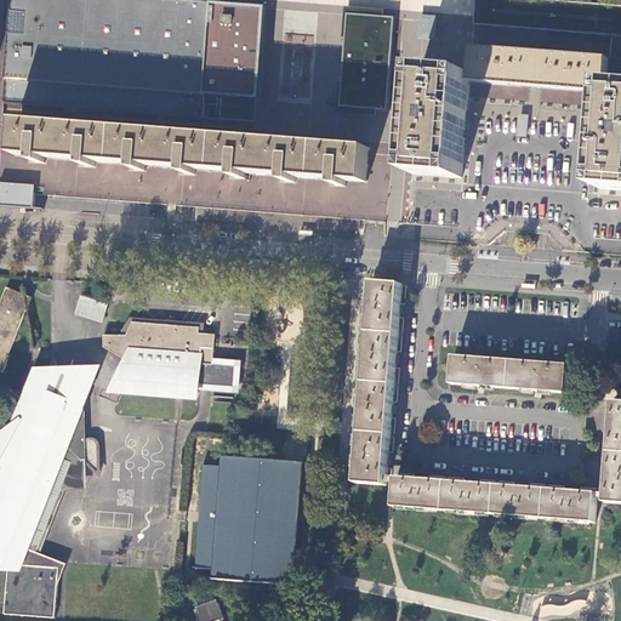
[(212,3),(175,0),(12,0),(11,28),(5,103),(204,119),(205,104),(212,3)]
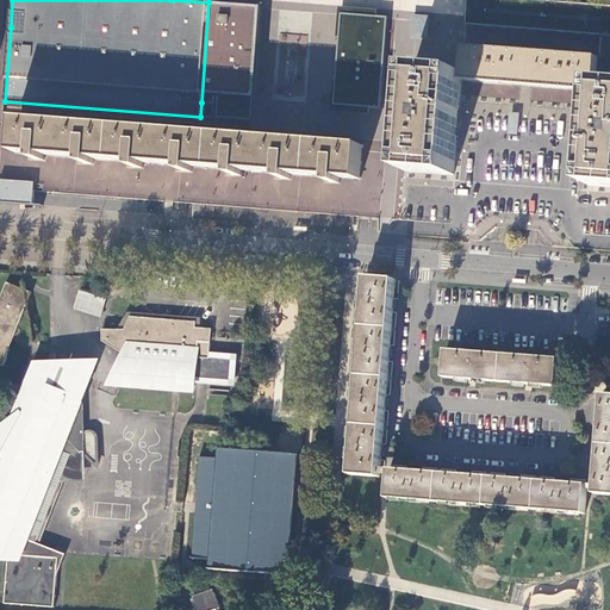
[(467,0),(466,24),(609,35),(609,4),(591,4),(556,0),(551,0),(467,0)]
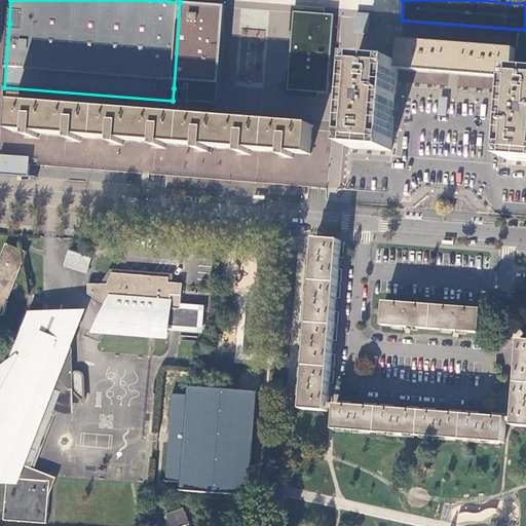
[(207,4),(180,2),(174,88),(186,89),(185,102),(219,104),(226,6),(207,4)]
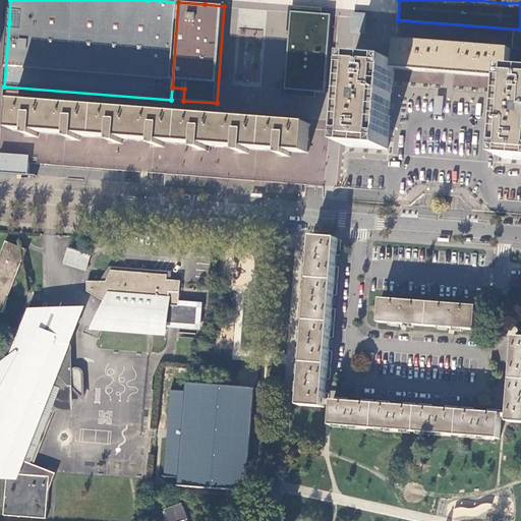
[(292,10),(286,88),(325,92),(331,14),(292,10)]
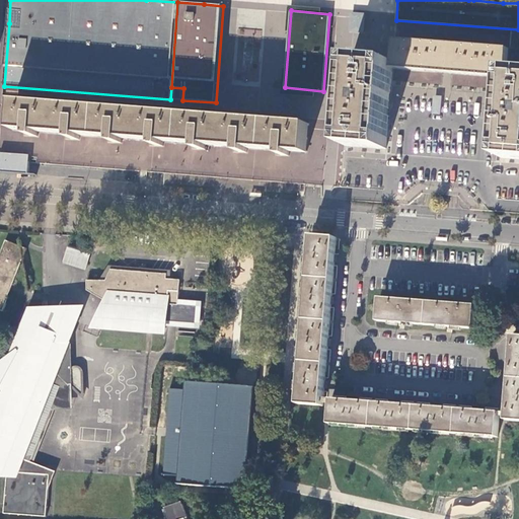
[(356,14),(355,32),(369,33),(371,15),(356,14)]
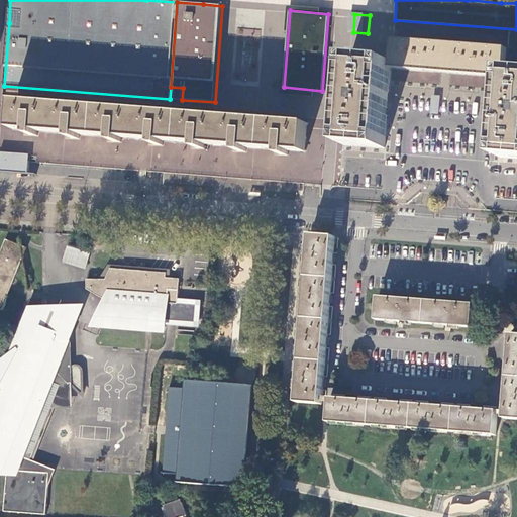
[(509,48),(396,39),(394,61),(394,68),(507,77),(507,70),(509,48)]
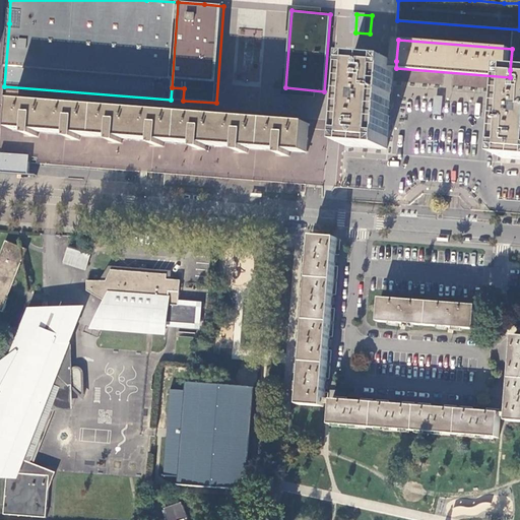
[(519,158),(504,157),(510,77),(396,68),(389,149),(345,146),(347,127),(334,125),(312,123),(310,152),(290,150),(290,157),(283,156),(283,150),(249,147),(248,153),(241,153),(241,147),(207,144),(206,150),(199,149),(199,144),(165,141),(164,147),(156,146),(157,141),(123,138),(122,143),(115,143),(115,138),(80,135),(79,140),(72,139),(72,134),(38,132),(38,137),(29,136),(30,131),(13,130),(15,102),(0,100),(0,153),(30,156),(29,164),(237,179),(329,186),(343,188),(392,191),(391,203),(409,205),(424,193),(461,196),(472,209),(492,211),(493,198),(519,200),(519,49),(512,49),(510,70),(519,70),(519,158)]
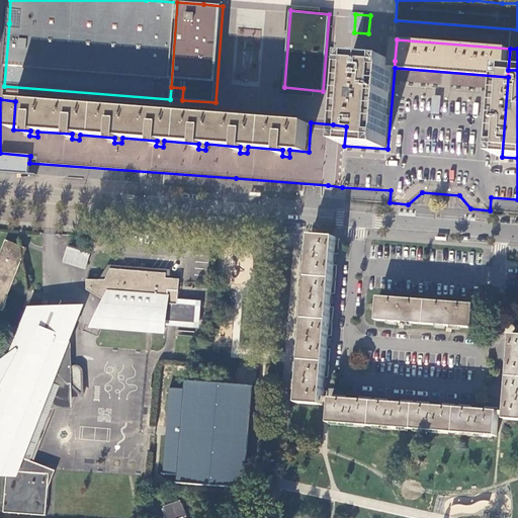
[(351,58),(346,126),(344,146),(387,149),(395,68),(395,61),(351,58)]
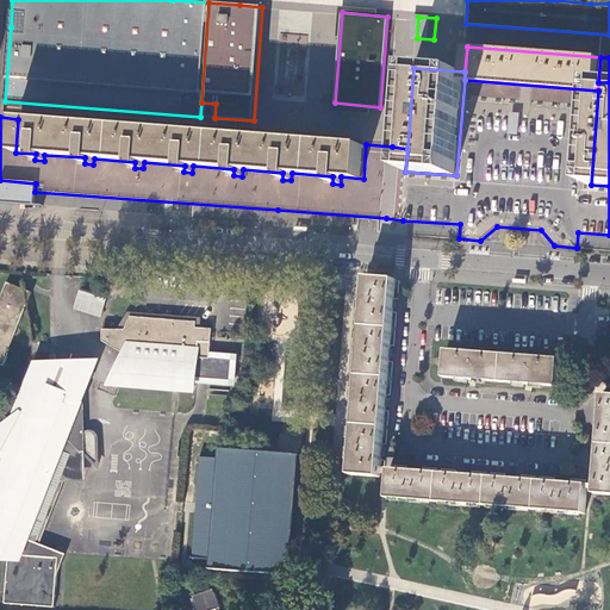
[(591,185),(609,186),(609,82),(598,82),(598,91),(591,185)]
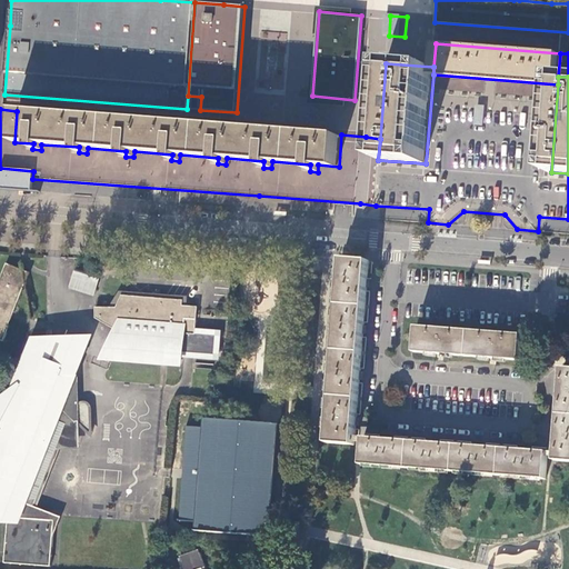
[(236,127),(17,111),(15,142),(33,143),(32,149),(41,150),(41,145),(79,147),(79,152),(87,153),(88,148),(126,151),(126,157),(133,157),(135,151),(172,155),(171,160),(179,161),(180,155),(218,158),(218,163),(226,165),(227,158),(263,161),(263,168),(271,168),(272,161),(310,165),(310,171),(318,172),(318,165),(339,167),(341,135),(236,127)]
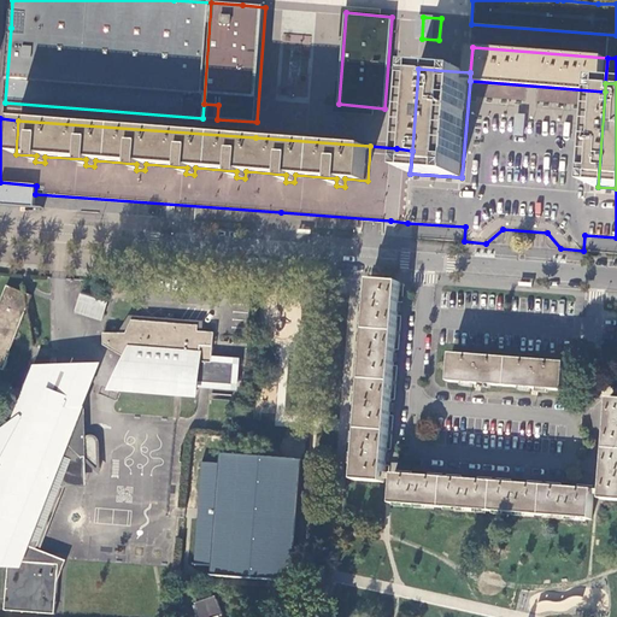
[(0,204),(34,207),(35,194),(36,186),(0,182),(0,204)]
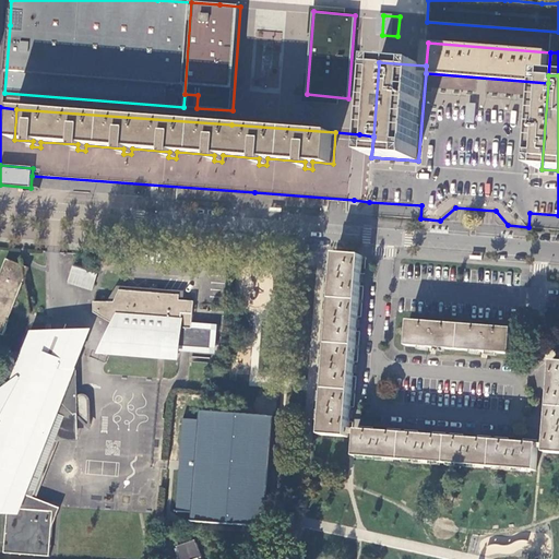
[(361,256),(335,253),(334,270),(322,435),(348,437),(361,256)]
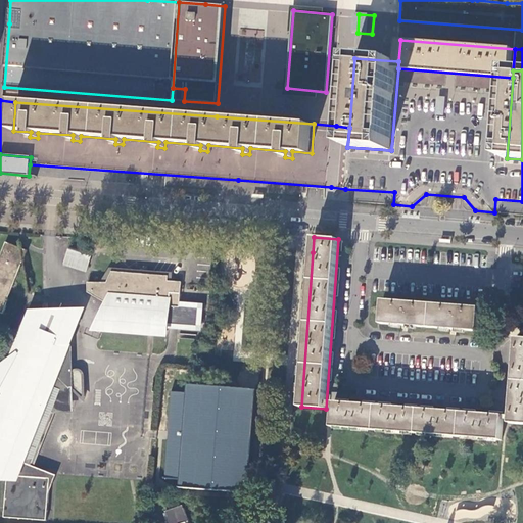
[(5,242),(0,255),(0,312),(3,314),(8,300),(7,300),(6,299),(11,286),(12,287),(27,250),(5,242)]
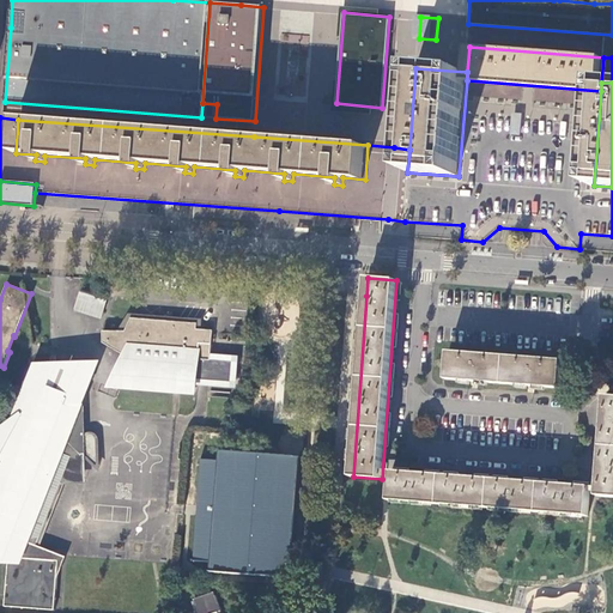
[(102,317),(105,297),(77,292),(74,313),(102,317)]
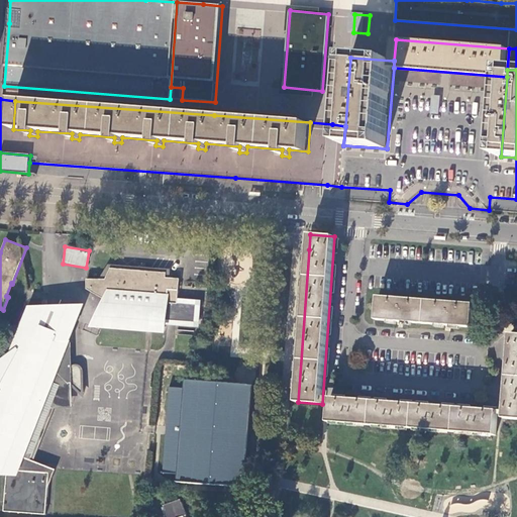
[(107,265),(99,280),(105,280),(110,269),(166,273),(166,278),(169,279),(170,270),(107,265)]
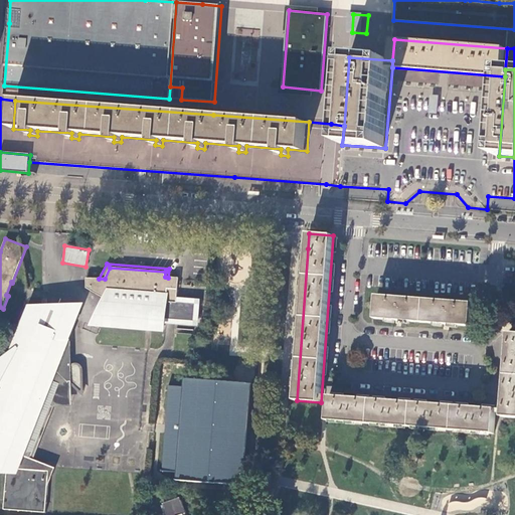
[(105,279),(99,279),(86,279),(86,289),(103,299),(102,301),(110,305),(103,320),(164,325),(164,323),(165,319),(194,322),(195,303),(176,302),(176,298),(177,290),(172,289),(173,278),(168,278),(165,277),(165,272),(110,268),(105,279)]
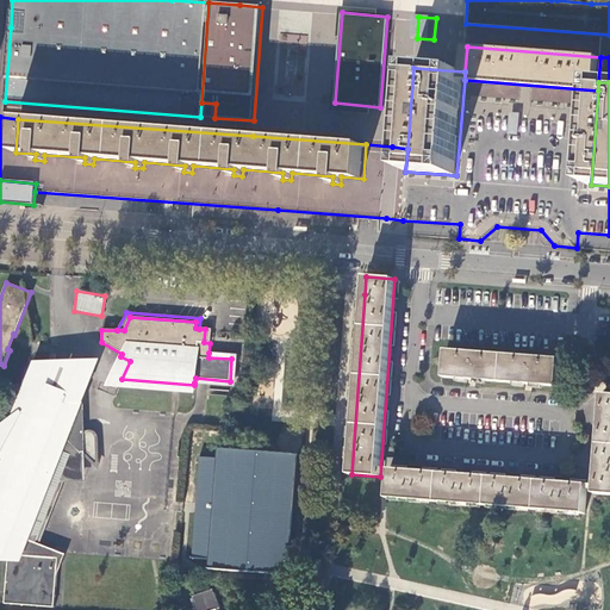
[(443,377),(558,386),(560,358),(446,349),(443,377)]
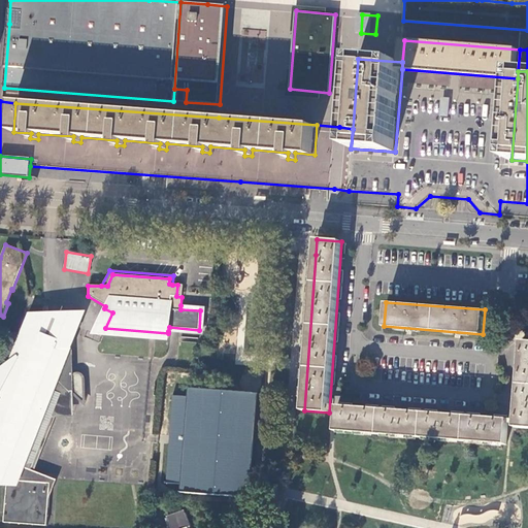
[(169,327),(168,331),(203,335),(205,307),(180,305),(180,309),(200,310),(199,330),(169,327)]
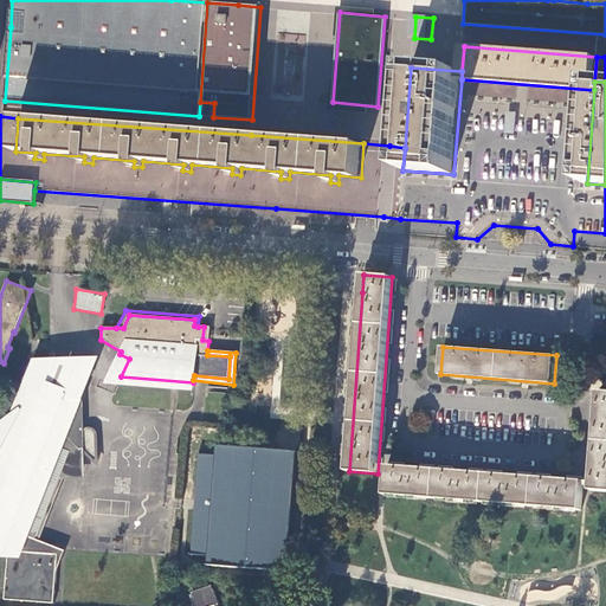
[(51,387),(50,361),(37,361),(23,394),(27,397),(21,411),(14,417),(0,426),(0,453),(4,458),(1,463),(0,462),(0,549),(7,550),(4,599),(52,603),(55,574),(57,554),(36,552),(36,543),(25,539),(27,535),(49,479),(47,478),(51,468),(47,466),(49,462),(53,463),(64,436),(60,434),(73,399),(81,399),(81,387),(77,376),(73,372),(70,365),(58,392),(50,389),(51,387)]
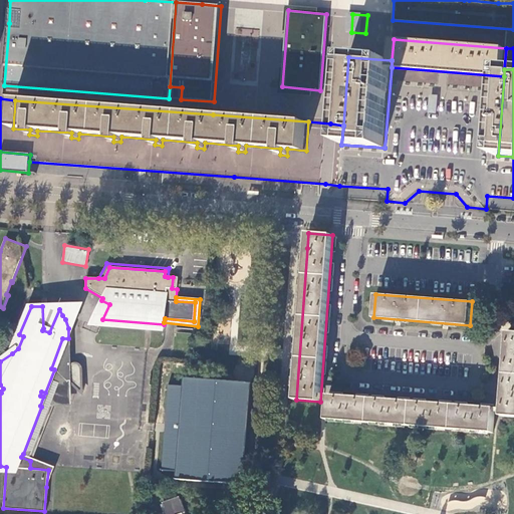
[(59,309),(42,306),(43,328),(42,330),(49,332),(59,309)]
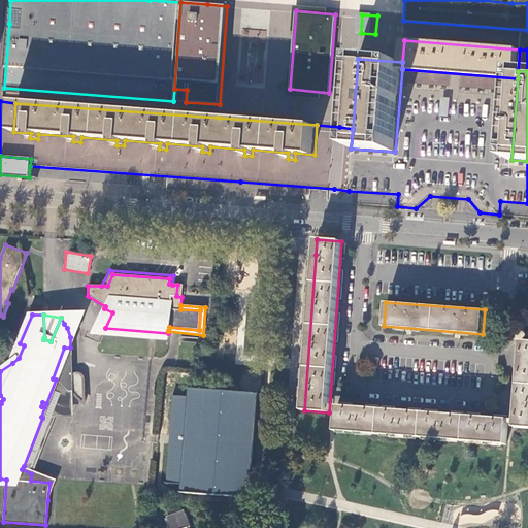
[(83,318),(61,318),(64,324),(67,328),(70,337),(70,348),(72,343),(83,318)]
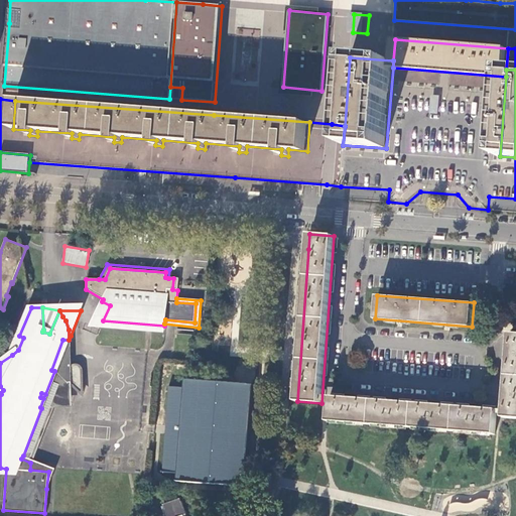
[(504,417),(515,417),(515,333),(510,333),(504,417)]
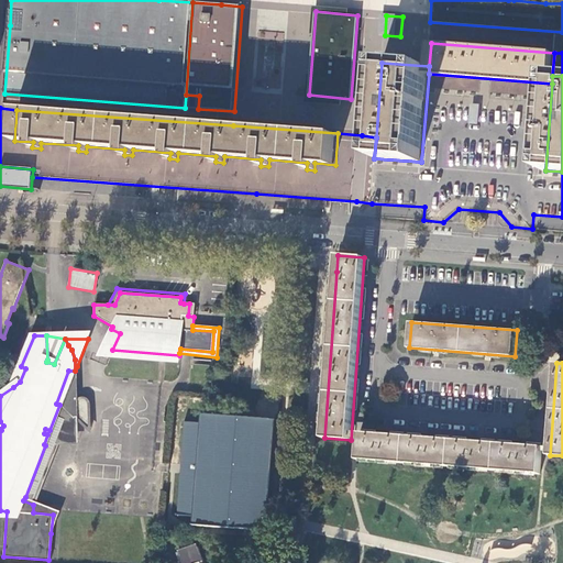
[(25,368),(21,366),(13,387),(20,382),(25,368)]
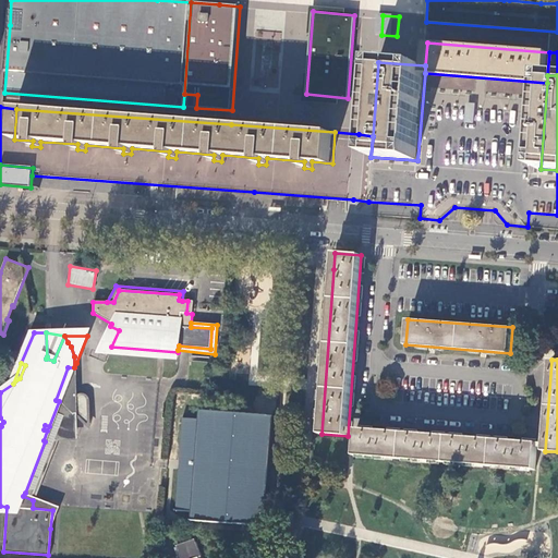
[(32,495),(53,439),(79,439),(79,416),(75,414),(75,400),(76,399),(75,384),(76,363),(74,367),(68,367),(56,400),(59,401),(49,426),(45,425),(44,429),(47,431),(44,440),(45,441),(25,493),(32,495)]
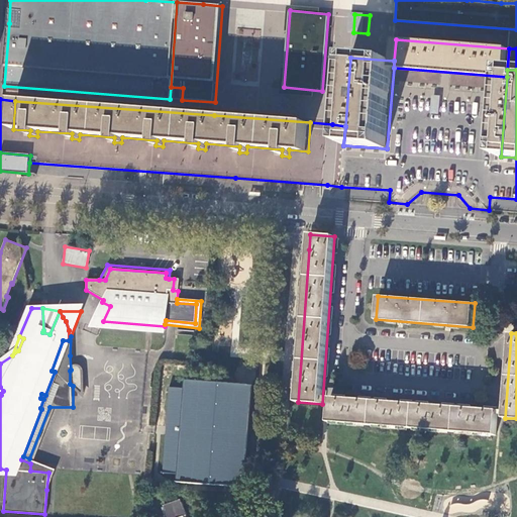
[(73,386),(81,394),(82,392),(82,372),(79,367),(76,366),(72,367),(71,370),(70,371),(70,384),(73,386)]
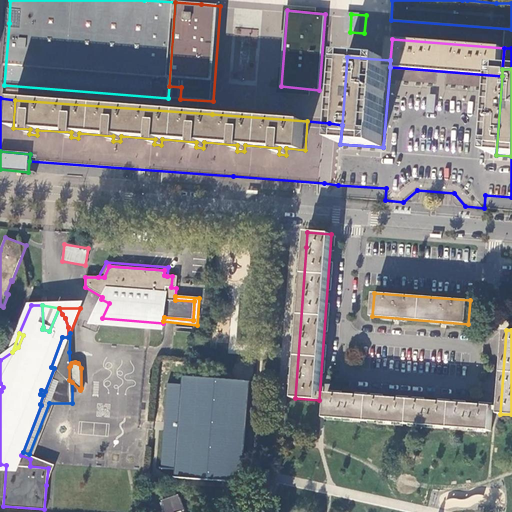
[(179,478),(242,483),(251,382),(187,378),(186,385),(169,384),(162,469),(179,470),(179,478)]
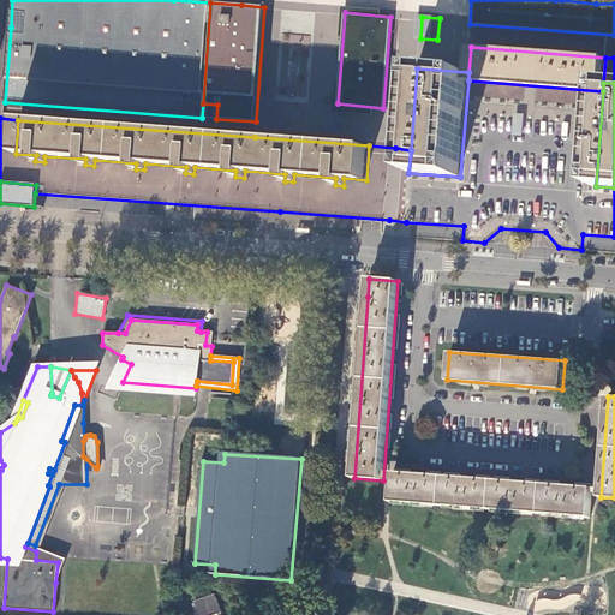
[(390,502),(590,517),(591,496),(592,488),(393,472),(392,481),(390,502)]
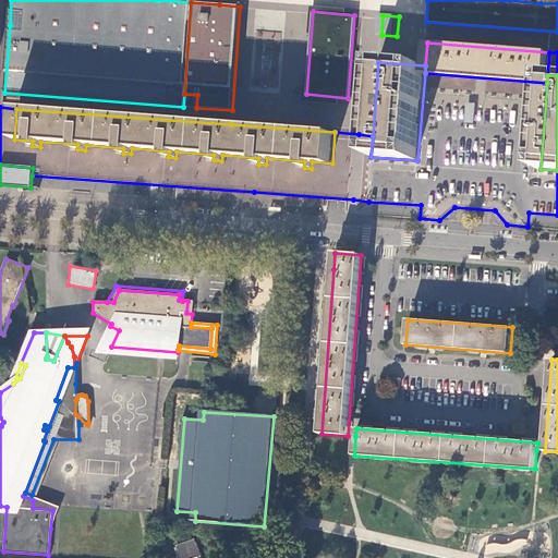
[(32,495),(25,493),(23,496),(33,500),(33,508),(52,510),(50,529),(60,506),(32,495)]
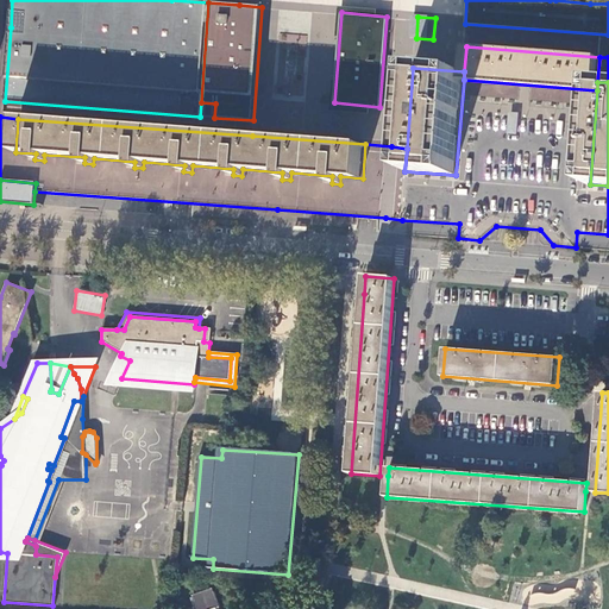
[(215,608),(220,608),(213,589),(193,596),(198,608),(215,608)]
